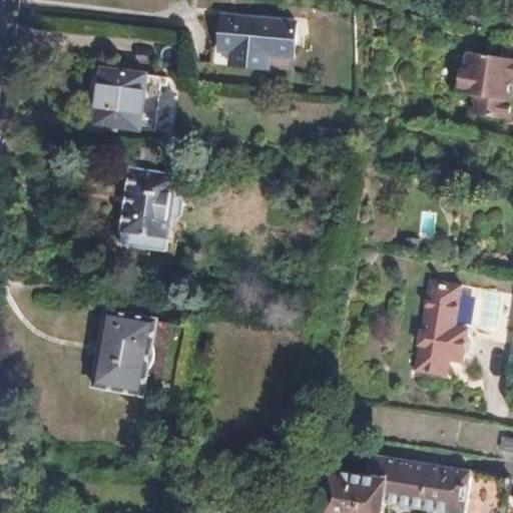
[(242,46),(241,65),(279,69),(281,50),(305,52),(308,22),(232,15),(230,44),(242,46)]
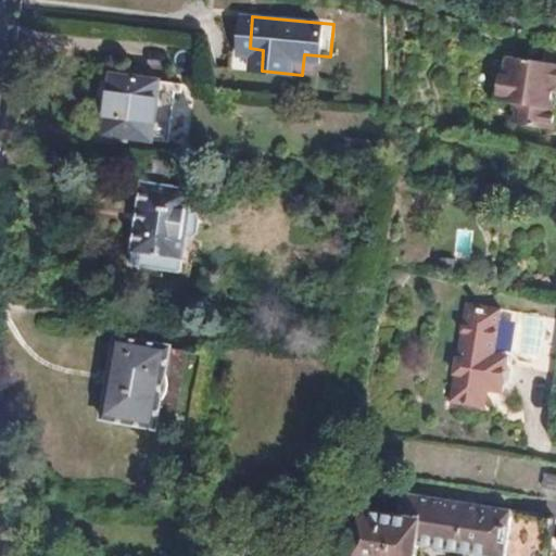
[(492,67),(489,90),(553,101),(555,80),(555,65),(498,55),(497,68),(492,67)]
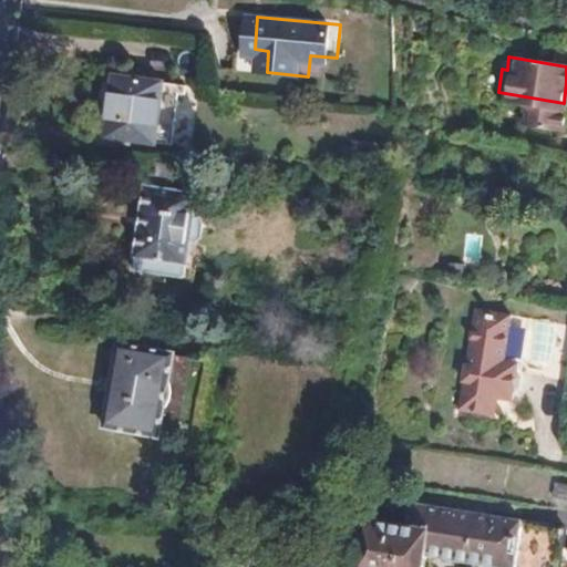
[(193,85),(117,79),(111,136),(178,144),(182,115),(188,115),(193,85)]
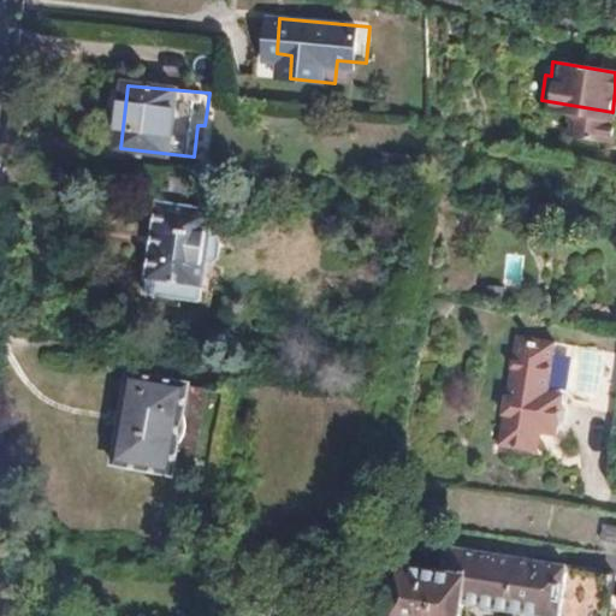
[(612,112),(542,100),(540,111),(564,114),(562,136),(606,144),(612,112)]
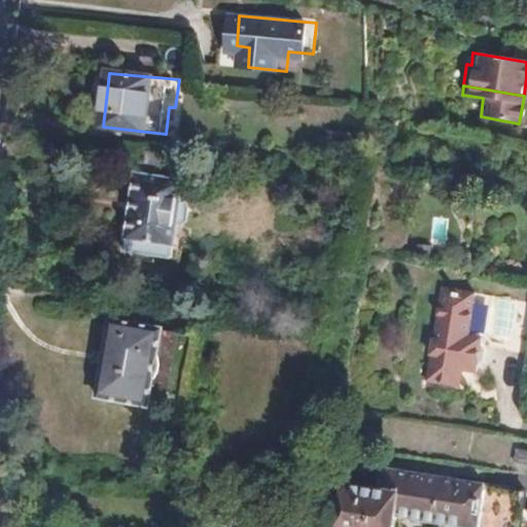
[(189,156),(141,150),(127,237),(174,246),(189,156)]
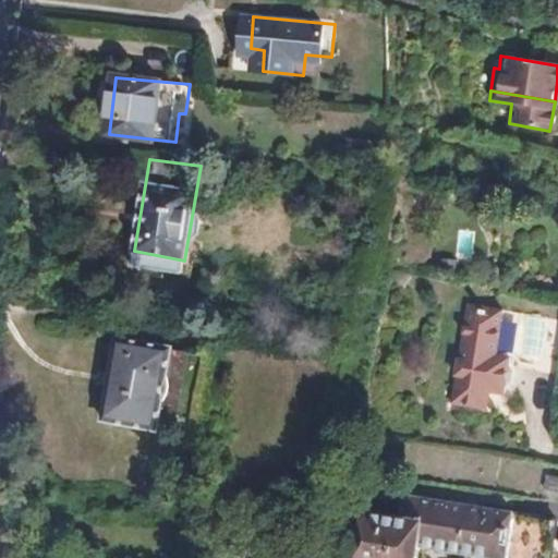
[(465,303),(450,389),(471,392),(471,389),(486,391),(500,393),(502,386),(507,383),(510,366),(507,364),(507,356),(493,354),(500,310),(465,303)]
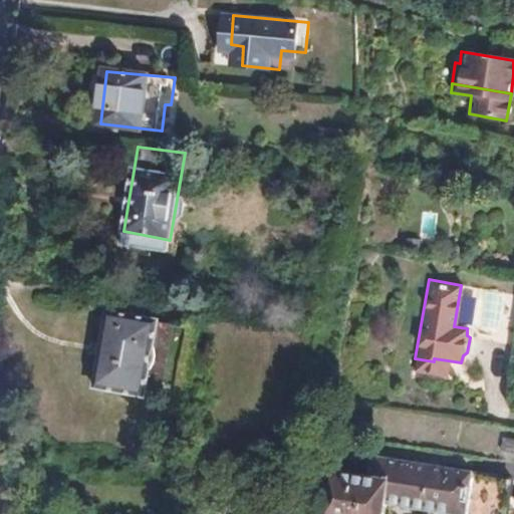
[(160,317),(108,308),(95,382),(148,393),(160,317)]
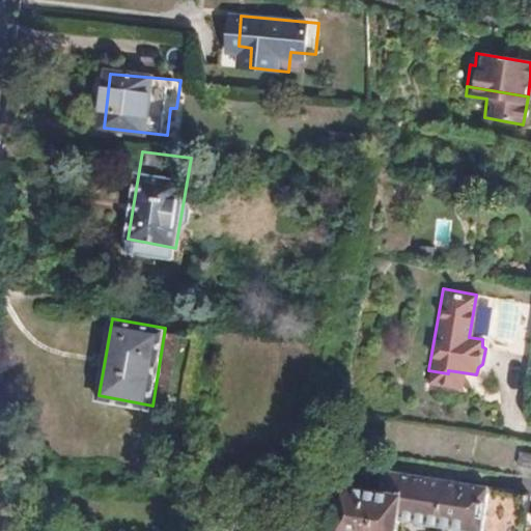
[(448,373),(428,370),(426,383),(446,386),(448,373)]
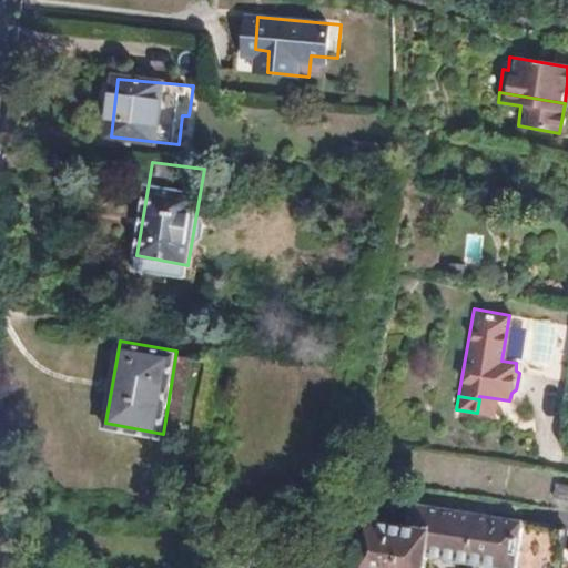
[(479,399),(477,413),(493,415),(495,402),(479,399)]
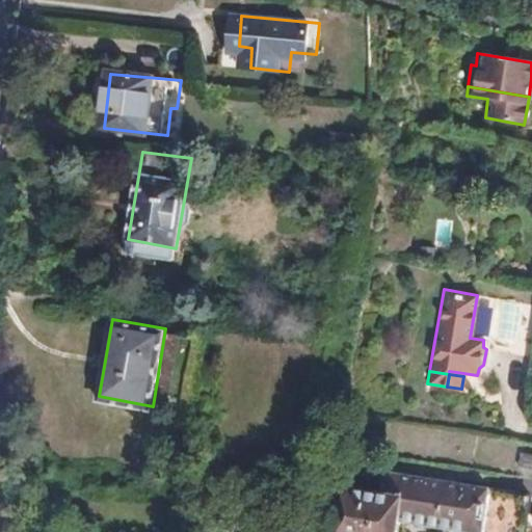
[(531,453),(511,451),(509,464),(531,469),(531,453)]
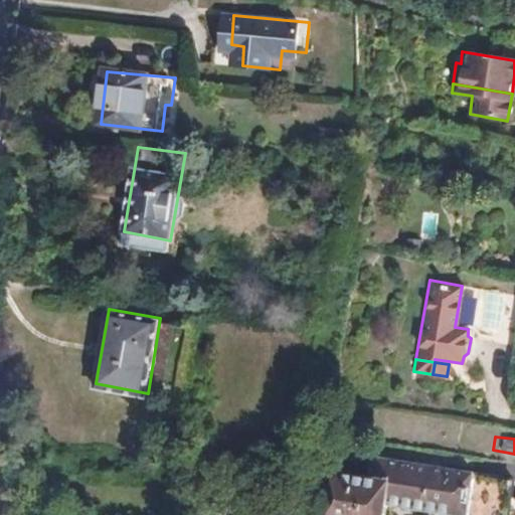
[(504,514),(510,477),(368,458),(366,474),(346,472),(340,514),(399,514),(401,506),(463,514),(504,514)]
